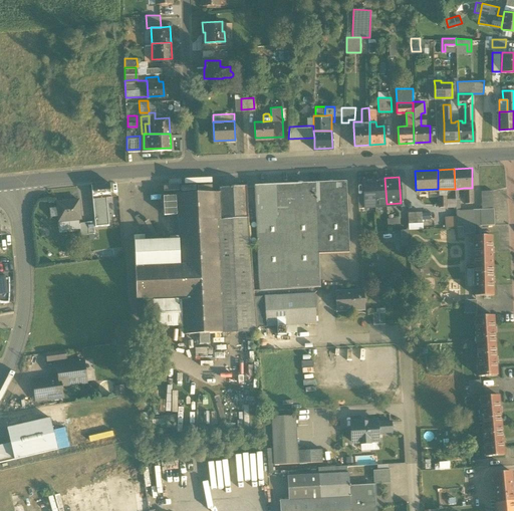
[(375,204),(387,204),(384,178),(373,179),(375,204)]
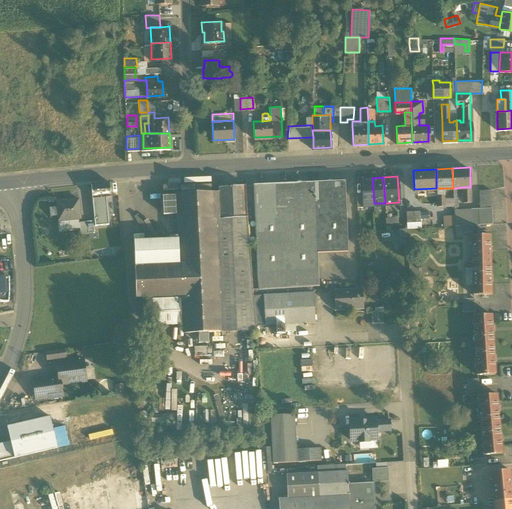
[(363,204),(374,203),(372,178),(361,178),(362,194),(363,204)]
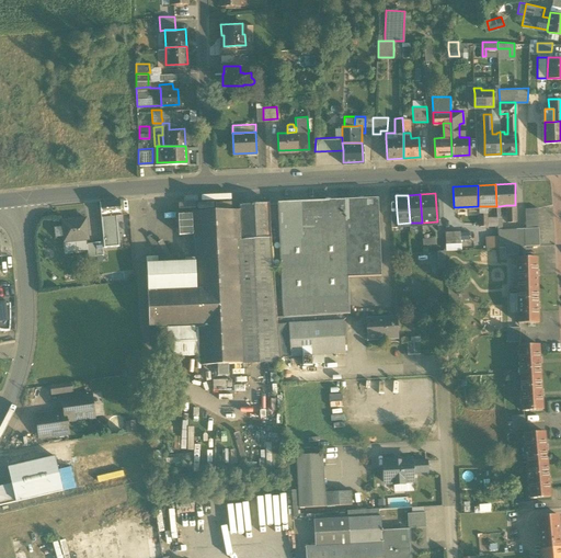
[(377,196),(344,197),(345,230),(347,275),(380,273),(377,196)]
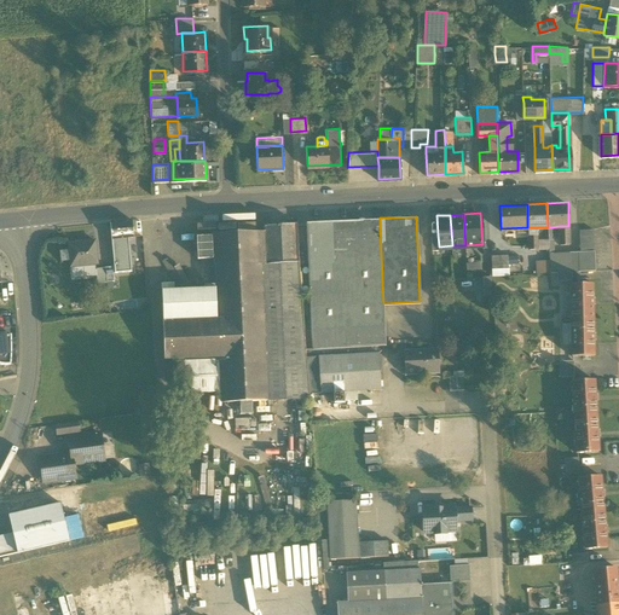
[(110,220),(111,237),(128,235),(133,235),(132,218),(110,220)]
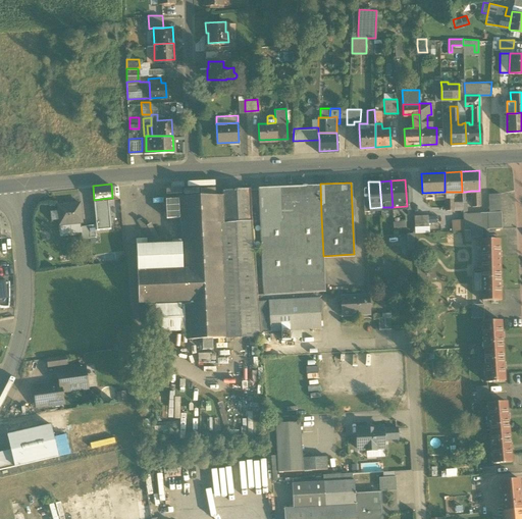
[(258,187),(260,217),(321,214),(320,184),(258,187)]
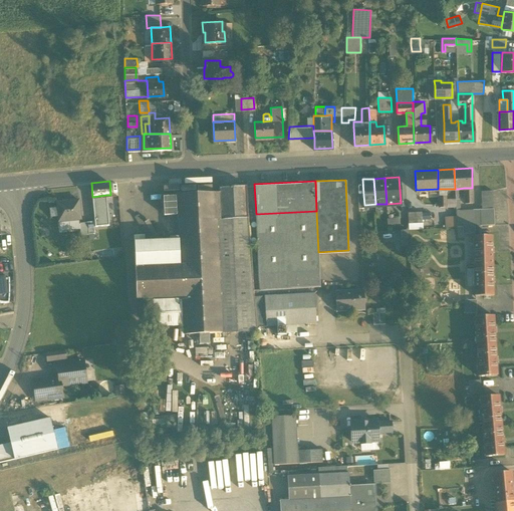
[(178,192),(180,238),(181,263),(136,265),(135,265),(137,297),(183,295),(184,332),(199,332),(199,342),(209,341),(209,331),(222,331),(216,218),(248,216),(246,184),(219,185),(220,190),(178,192)]
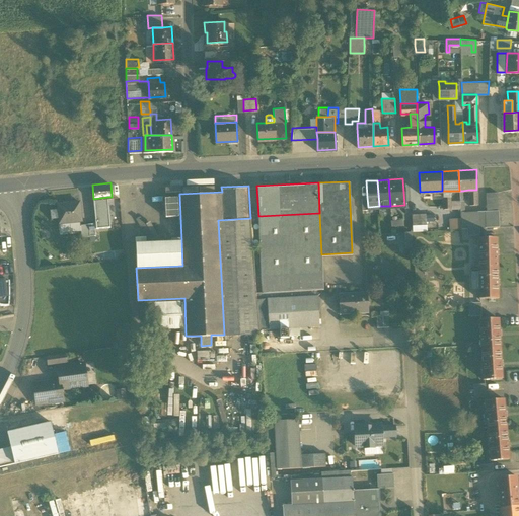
[(477,204),(476,190),(468,190),(469,204),(477,204)]
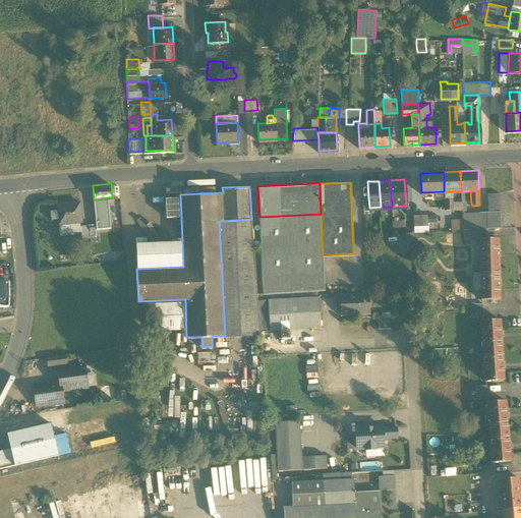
[(444,191),(445,209),(452,208),(452,199),(452,191),(444,191)]
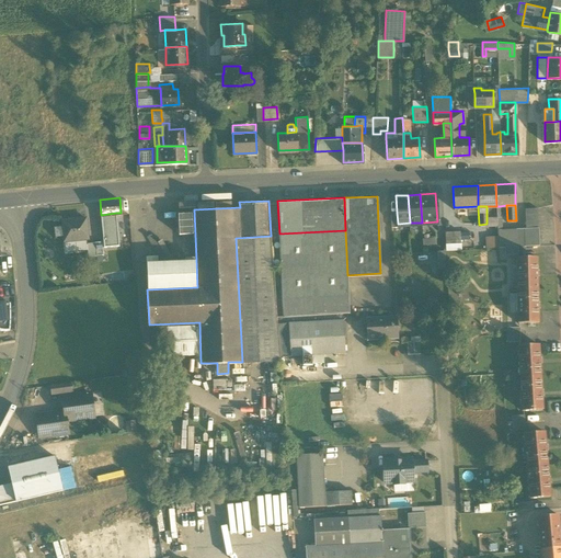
[(525,206),(526,227),(538,226),(537,206),(525,206)]
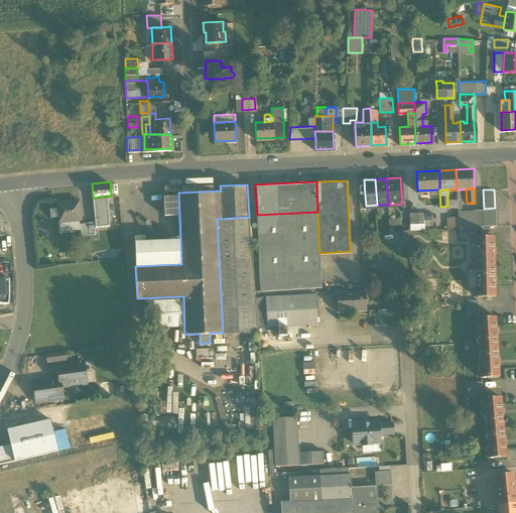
[(163,196),(164,214),(177,214),(176,195),(163,196)]
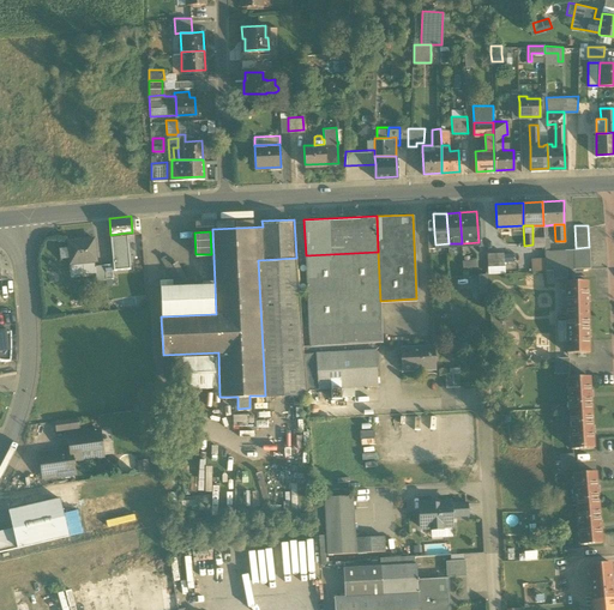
[(127,233),(110,235),(114,267),(131,266),(127,233)]
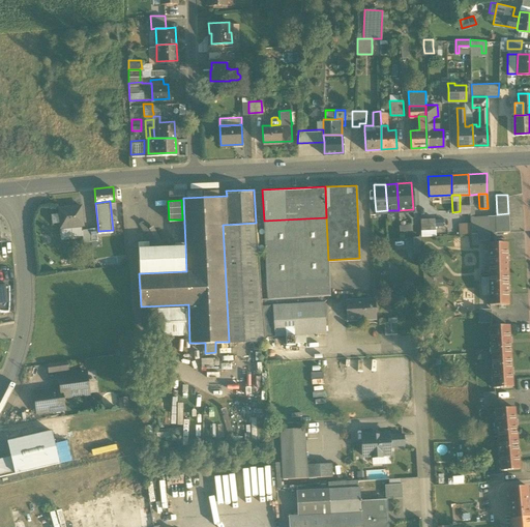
[(60,220),(60,226),(82,224),(83,224),(81,204),(59,206),(59,210),(60,220)]
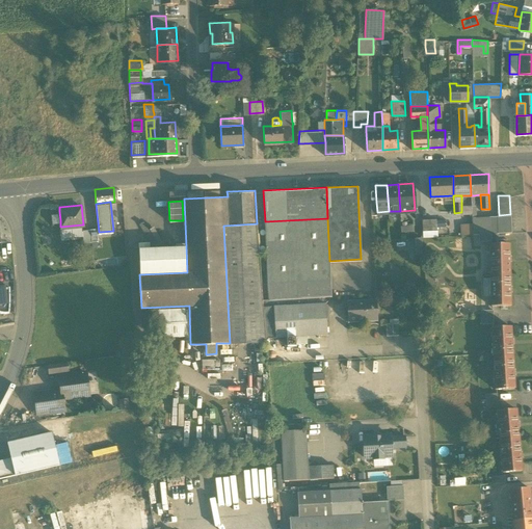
[(60,220),(59,211),(51,212),(52,221),(60,220)]
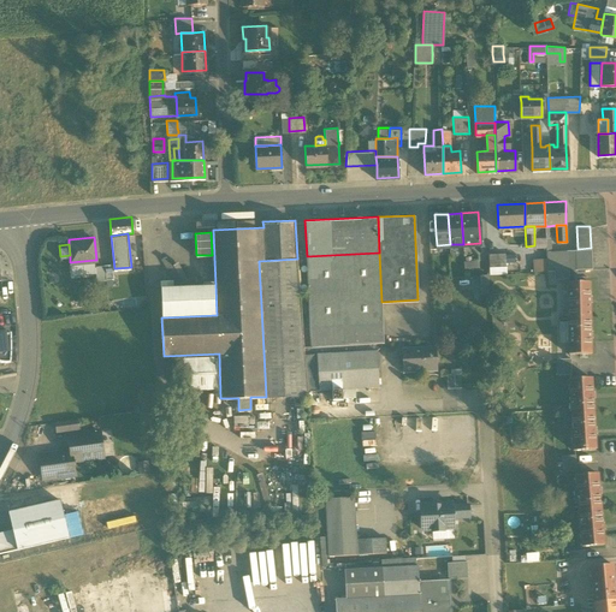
[(592,267),(591,248),(578,249),(574,249),(575,268),(579,268),(592,267)]
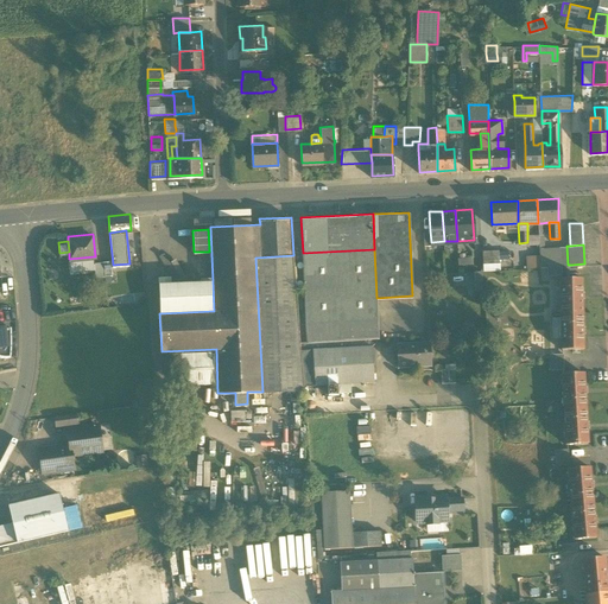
[(559,246),(544,246),(544,258),(539,258),(540,266),(559,265),(559,246)]
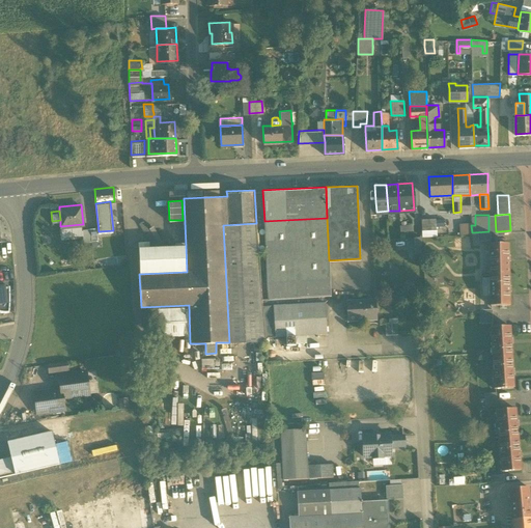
[(264,221),(267,283),(330,281),(329,260),(327,218),(264,221)]
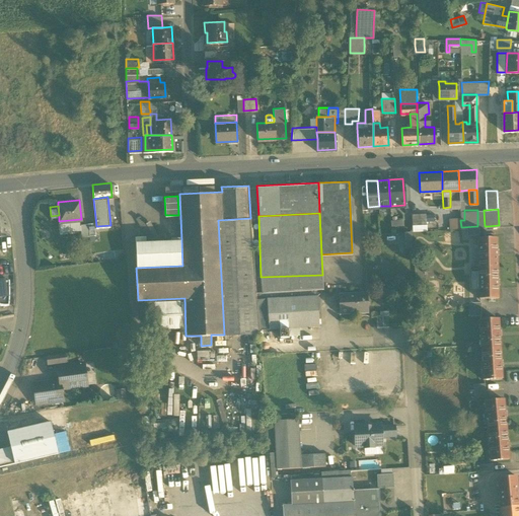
[(412,213),(412,224),(426,224),(426,223),(426,220),(425,213),(412,213)]
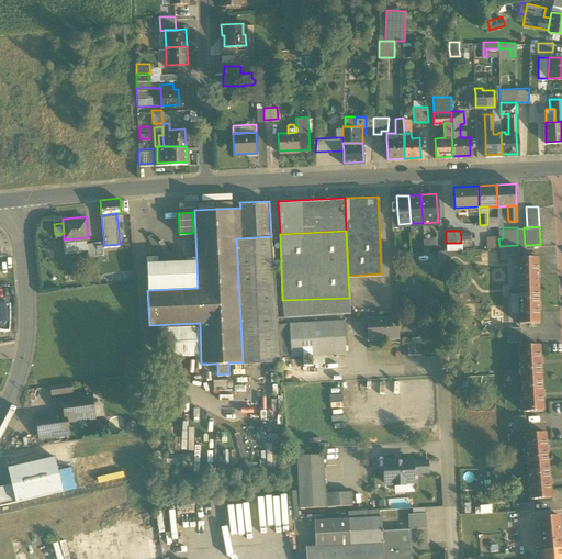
[(486,246),(489,246),(489,238),(498,238),(498,235),(486,235),(486,246)]
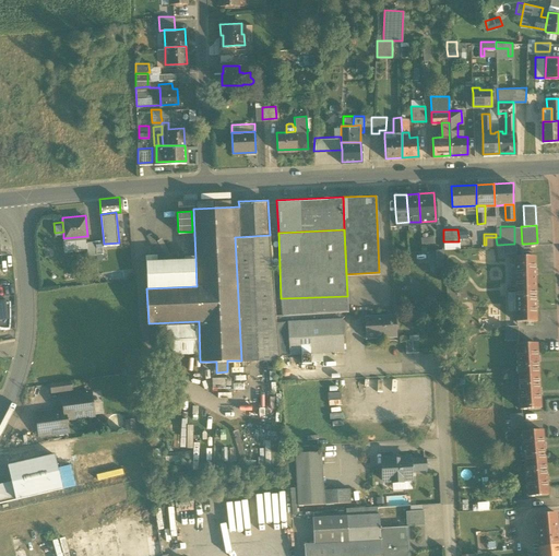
[(235,237),(241,361),(278,358),(278,354),(276,321),(270,235),(235,237)]
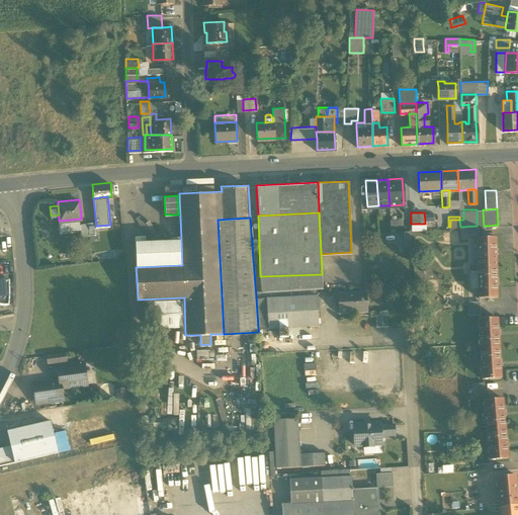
[(80,219),(59,221),(61,231),(80,229),(80,223),(81,223),(80,219)]
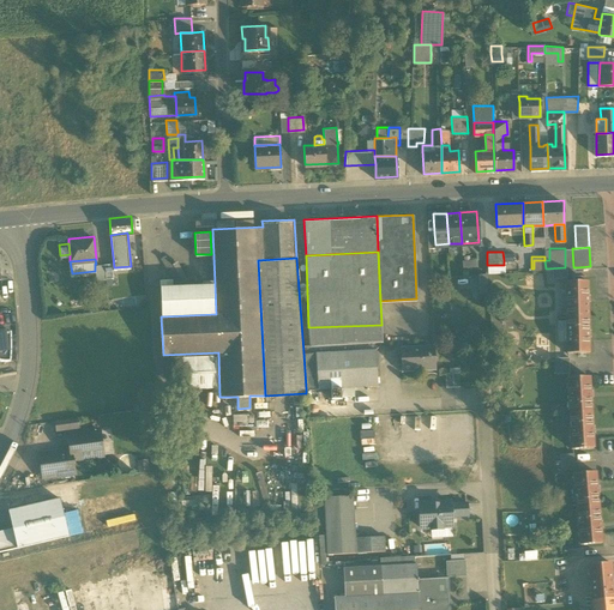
[(95,271),(96,279),(106,278),(106,277),(103,263),(96,264),(95,264),(95,271)]
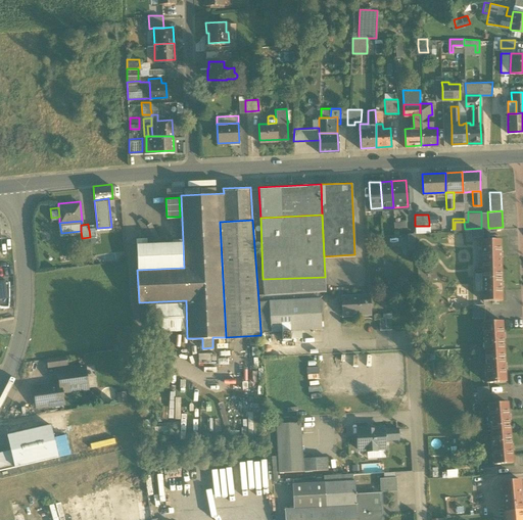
[(482,289),(482,299),(502,298),(501,286),(502,286),(502,280),(501,280),(501,256),(501,250),(501,238),(481,238),(482,271),(482,289)]
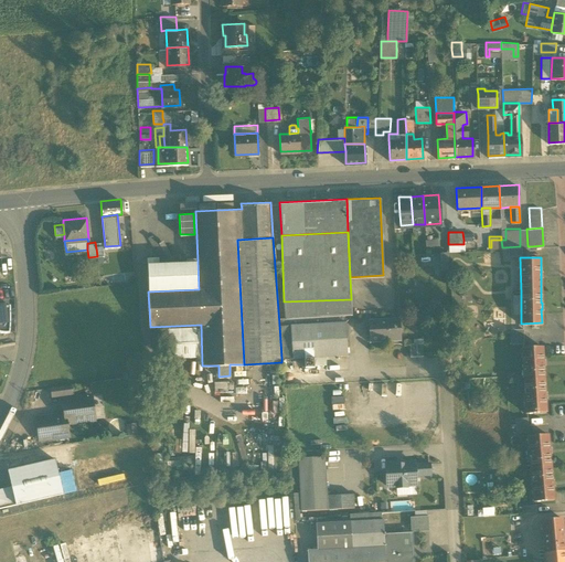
[(148,263),(149,292),(199,289),(198,262),(148,263)]
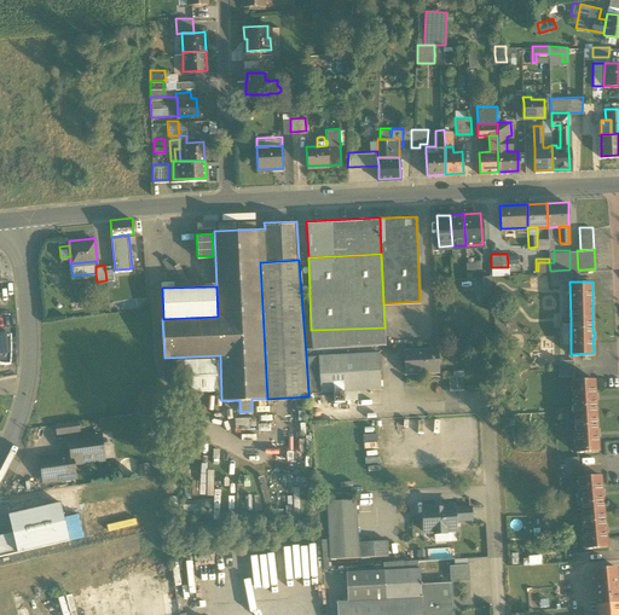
[(385,343),(385,328),(311,330),(312,348),(385,343)]
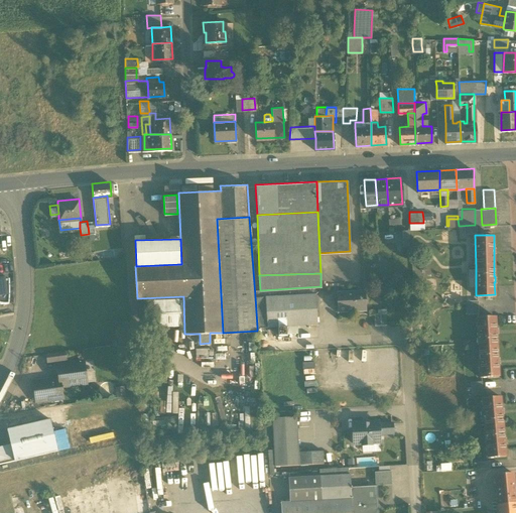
[(0,301),(2,302),(5,302),(9,302),(9,297),(9,288),(9,277),(0,278),(0,301)]
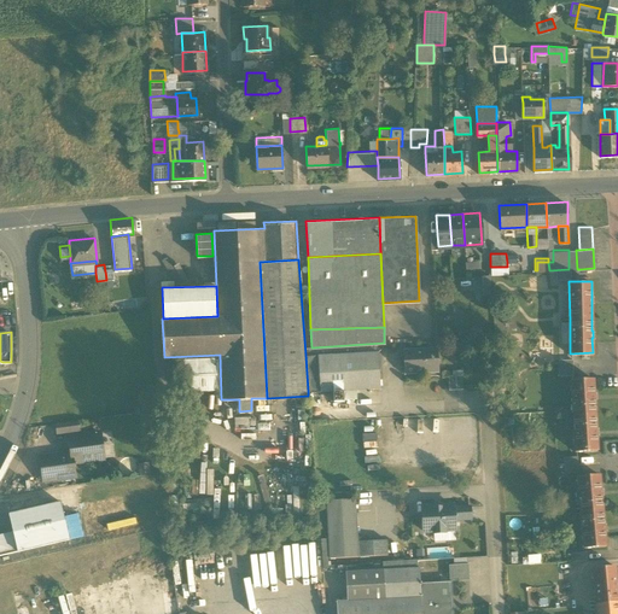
[(403,349),(404,370),(435,369),(433,348),(403,349)]
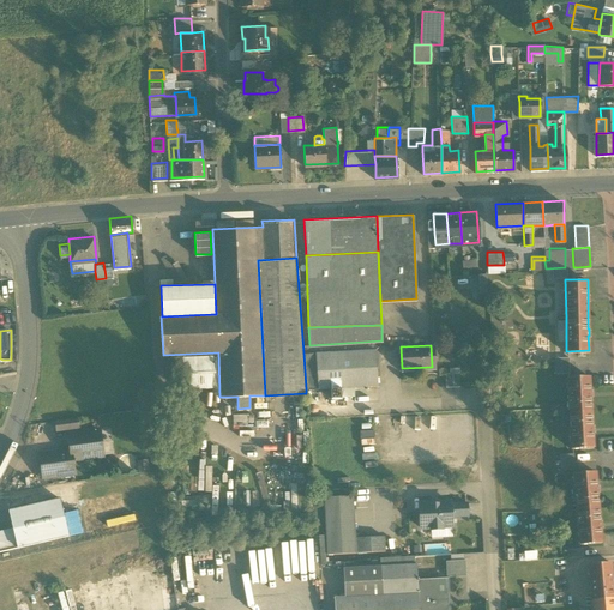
[(315,351),(318,387),(378,384),(375,348),(315,351)]
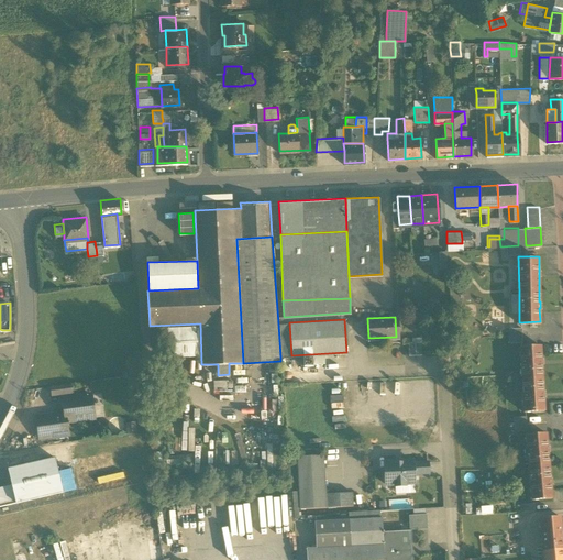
[(289,322),(278,324),(280,357),(291,355),(289,322)]
